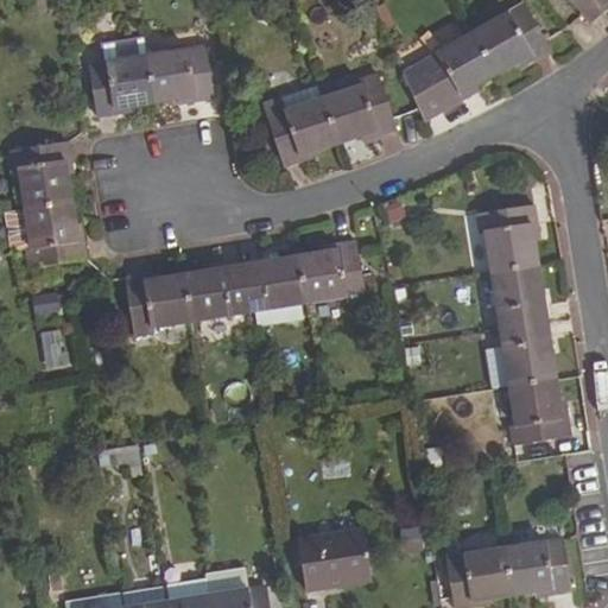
[(607,0),(568,0),(587,21),(607,2),(607,0)]
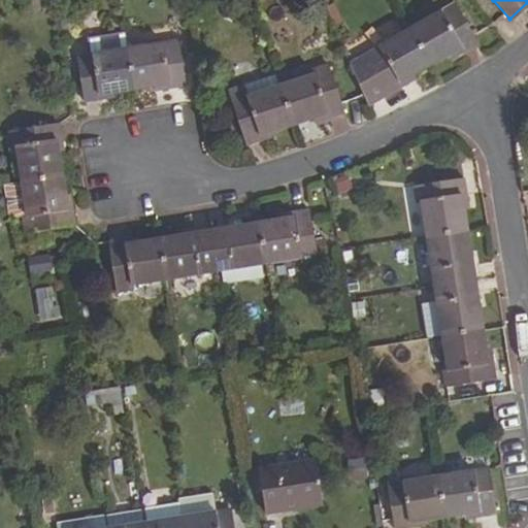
[(454,2),(409,28),(430,65),(453,51),(455,55),(476,43),(454,2)]
